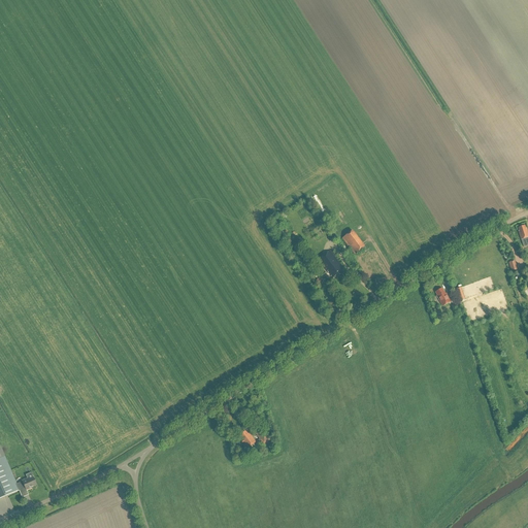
[(519,232),(523,244),(524,248),(527,245),(527,233),(527,229),(526,229),(525,226),(518,228),(519,231),(519,232)]
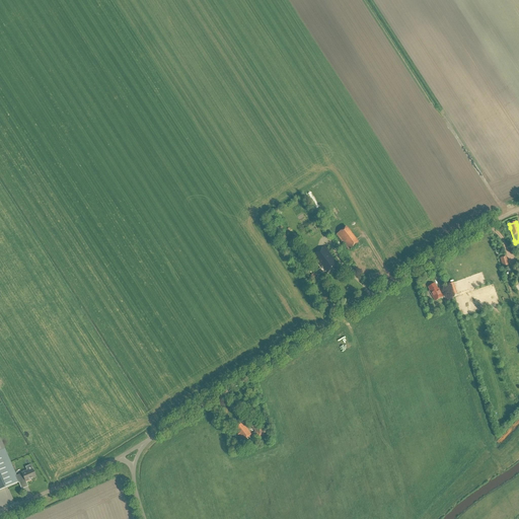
[(345,228),(337,234),(349,250),(357,244),(345,228)]
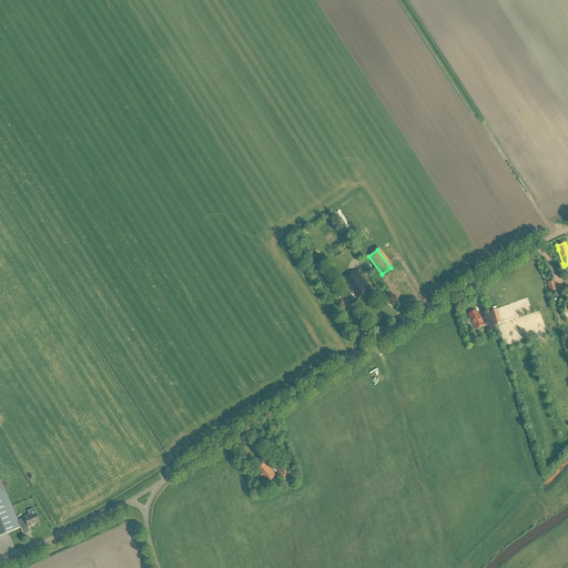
[(355,271),(342,280),(357,300),(369,290),(355,271)]
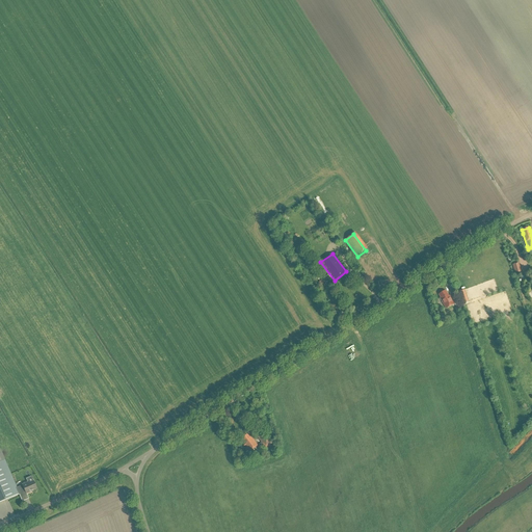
[(441,297),(440,298),(447,309),(455,303),(450,295),(449,296),(446,291),(439,295),(441,297)]
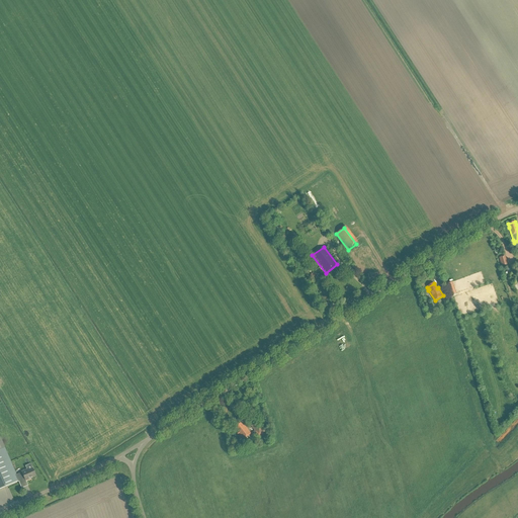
[(448,297),(443,300),(446,306),(451,303),(448,297)]
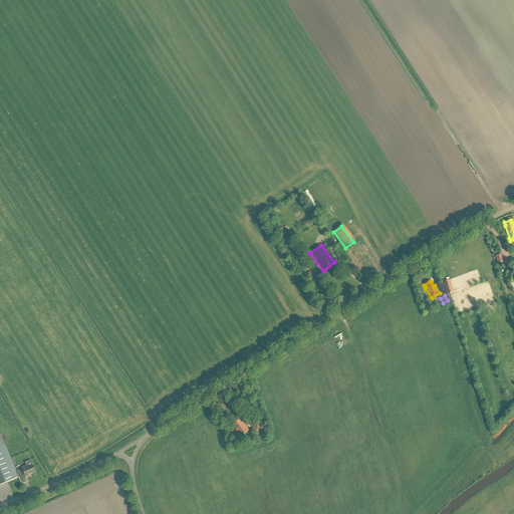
[(256,418),(250,423),(257,433),(264,428),(256,418)]
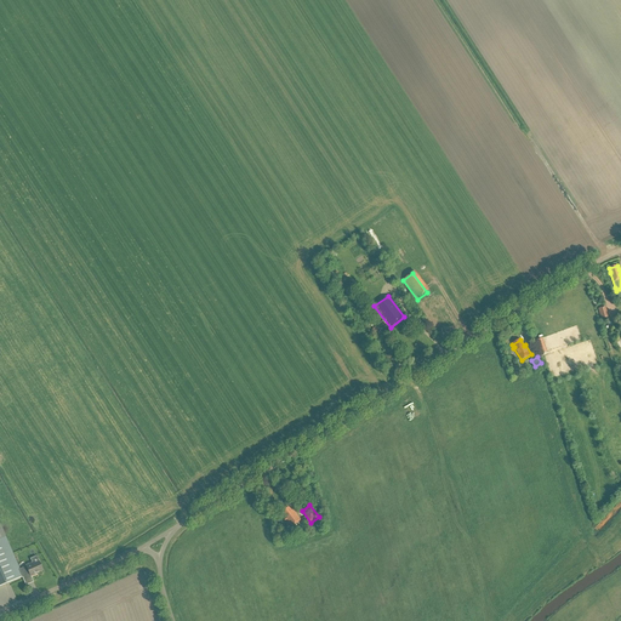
[(290,507),(281,512),(284,514),(283,516),(285,518),(284,519),(286,522),(288,520),(292,528),(301,520),(295,511),(294,512),(290,507)]
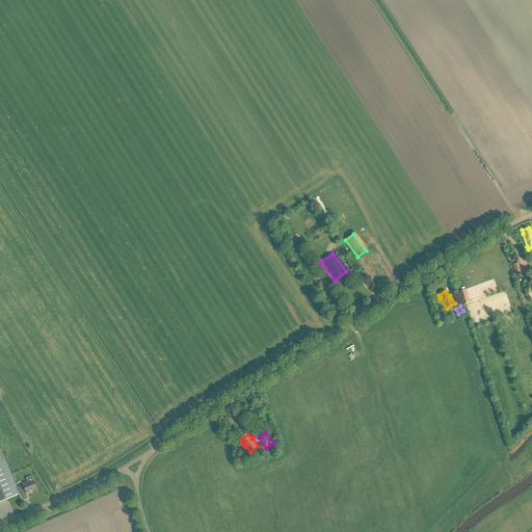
[(0,502),(20,495),(19,494),(25,491),(26,495),(30,493),(36,489),(33,481),(29,483),(28,482),(22,485),(17,488),(0,449),(0,502)]
